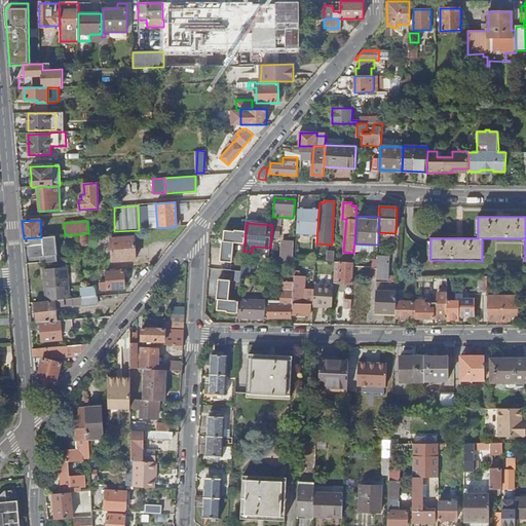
[(280,237),(283,224),(274,223),(271,235),(280,237)]
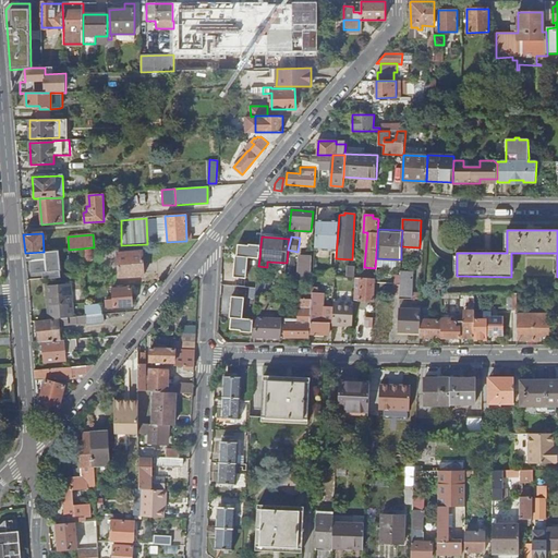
[(259,258),(261,245),(249,244),(249,245),(238,244),(237,258),(235,258),(233,277),(246,279),(249,257),(259,258)]
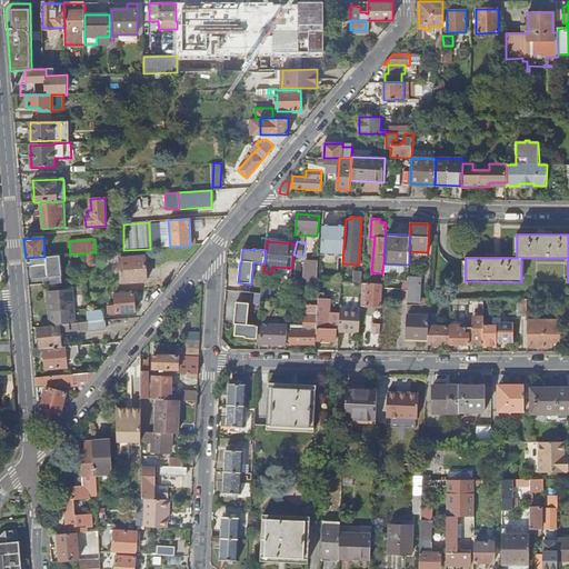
[(45,257),(26,258),(26,267),(30,266),(30,278),(31,278),(31,279),(32,279),(42,278),(42,285),(61,283),(61,276),(60,256),(45,257)]
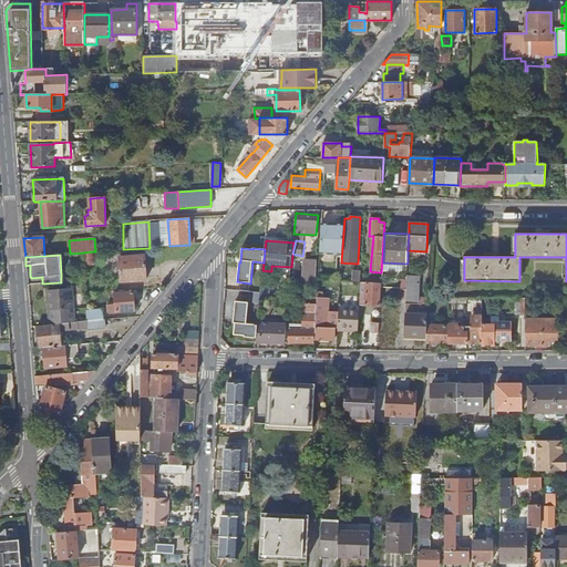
[(145,281),(144,256),(120,257),(121,282),(145,281)]
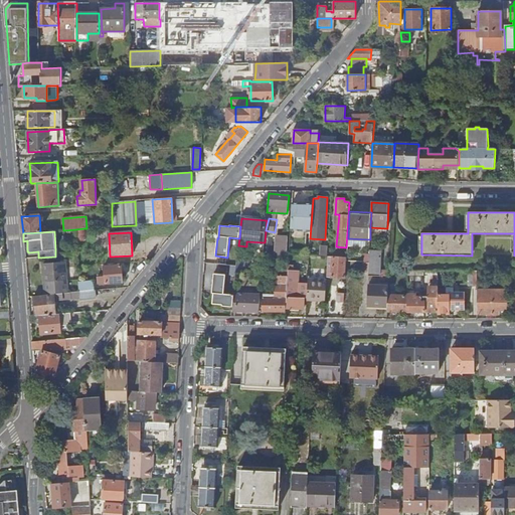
[(287,261),(288,236),(277,235),(276,261),(287,261)]
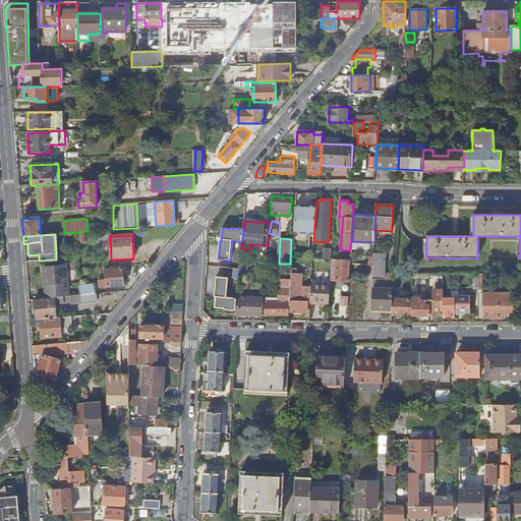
[(393,279),(393,274),(384,273),(385,252),(373,252),(373,265),(372,275),(372,278),(393,279)]
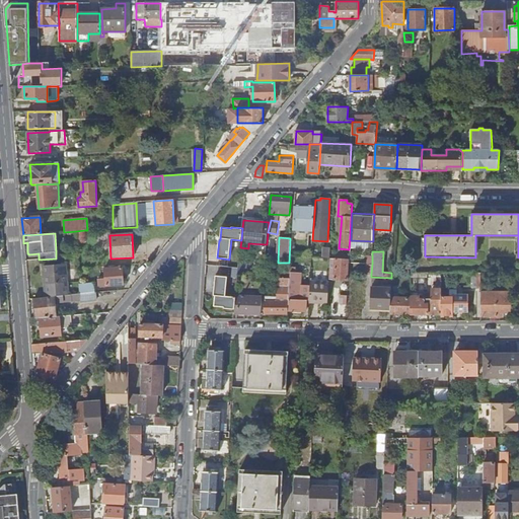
[(348,260),(330,258),(328,279),(347,280),(348,260)]
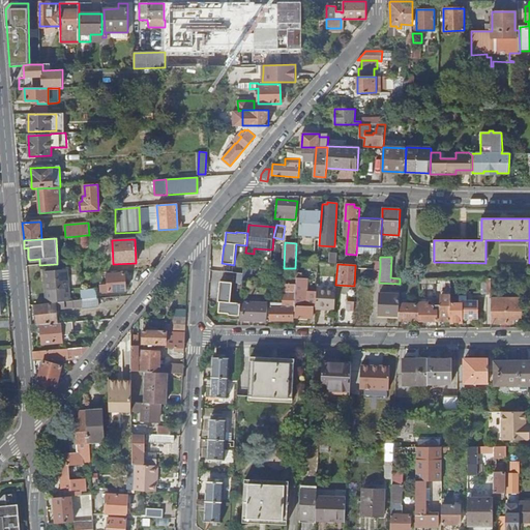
[(244,267),(243,278),(252,280),(253,268),(244,267)]
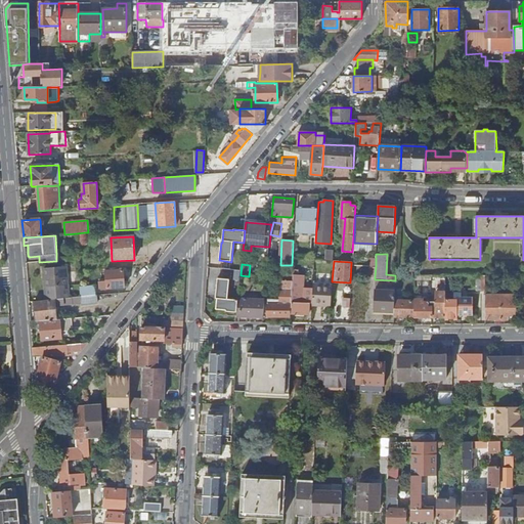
[(68,298),(66,266),(43,268),(46,300),(68,298)]
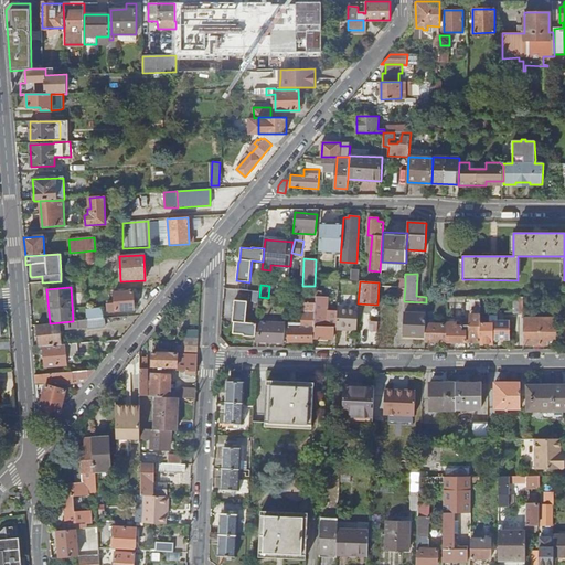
[(288,341),(313,341),(315,326),(316,297),(317,291),(317,289),(313,289),(313,291),(308,290),(307,302),(302,302),(301,323),(289,322),(289,328),(288,341)]
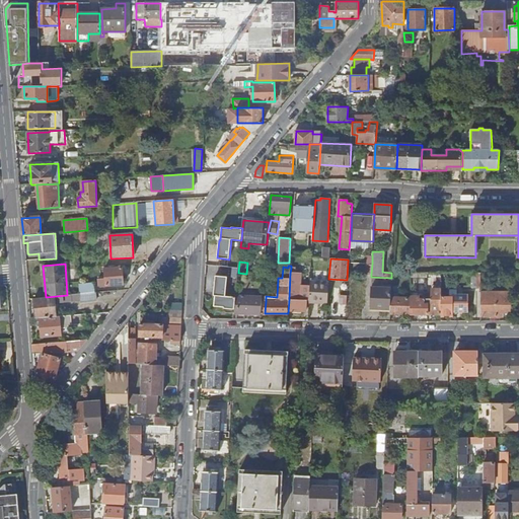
[(105,283),(103,283),(103,286),(123,285),(122,268),(104,269),(105,281),(105,283)]
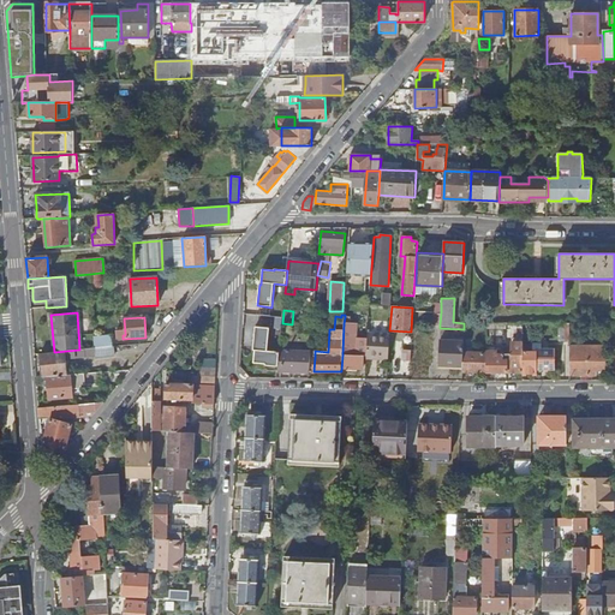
[(344,323),(342,354),(342,368),(363,369),(364,357),(365,357),(366,341),(353,340),(353,323),(344,323)]
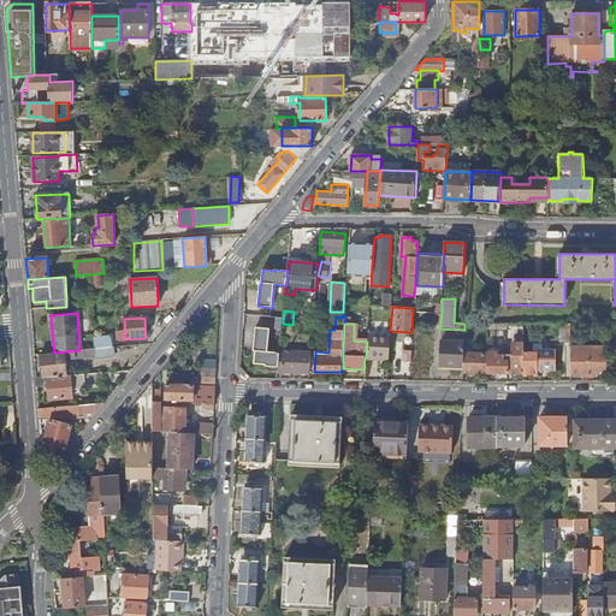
[(570,324),(561,324),(561,342),(570,342),(570,324)]
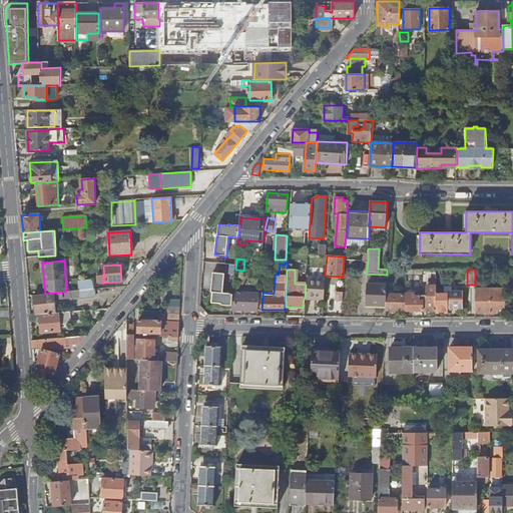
[(231,306),(232,294),(223,293),(224,274),(212,273),(211,289),(212,290),(211,303),(221,304),(221,305),(231,306)]
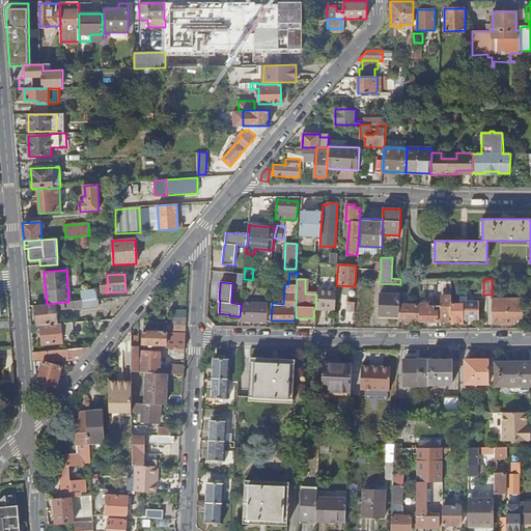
[(315,308),(315,310),(335,310),(336,287),(317,287),(316,295),(315,308)]
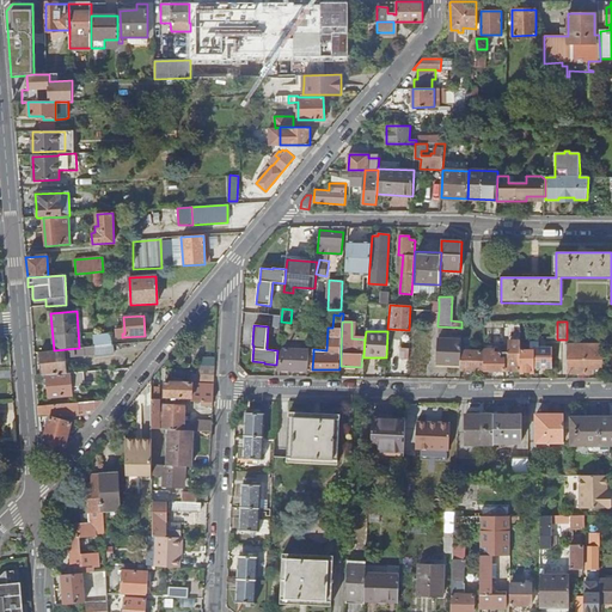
[(109,335),(92,336),(92,337),(93,347),(110,346),(109,335)]
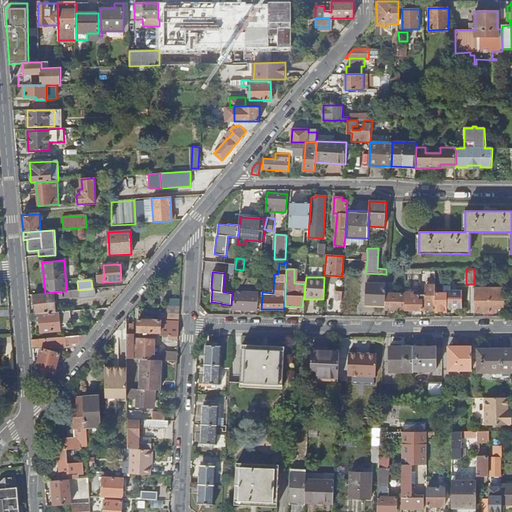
[(440,283),(435,283),(435,285),(435,310),(435,311),(447,311),(447,306),(462,306),(462,291),(447,292),(447,294),(440,294),(440,283)]
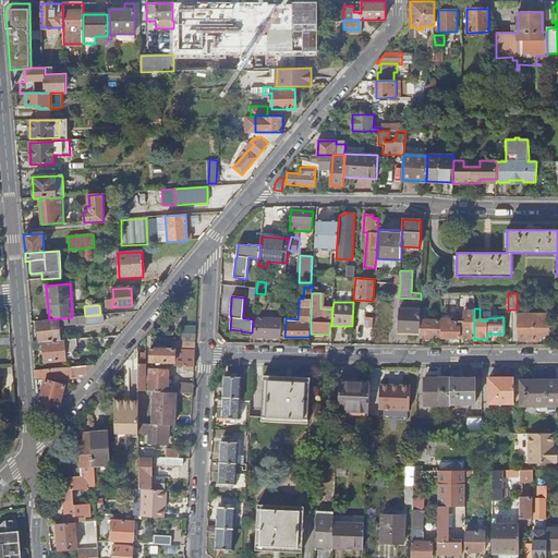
[(399,310),(398,331),(420,331),(421,316),(421,310),(399,310)]
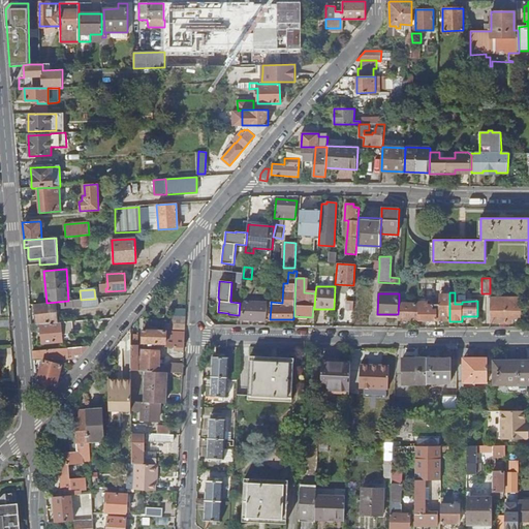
[(419,308),(418,308),(418,319),(449,320),(449,294),(441,294),(441,303),(438,305),(438,309),(432,309),(432,305),(427,305),(427,302),(419,302),(419,308)]
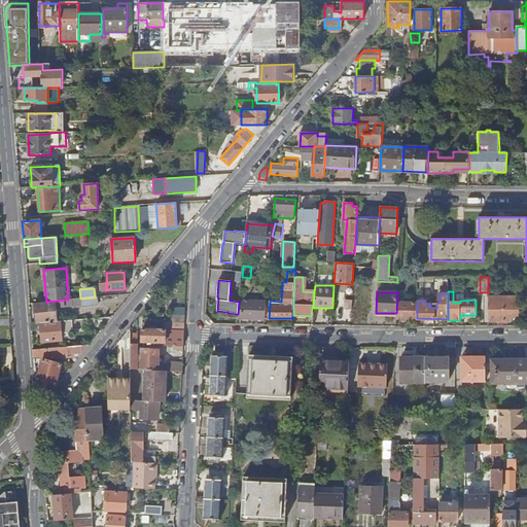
[(370,295),(353,295),(352,300),(352,310),(352,311),(369,311),(370,295)]
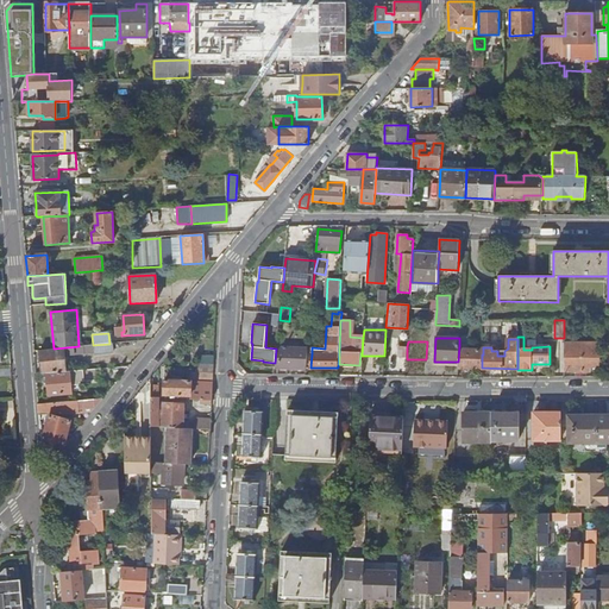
[(601,343),(564,343),(564,371),(590,371),(590,365),(601,365),(601,343)]
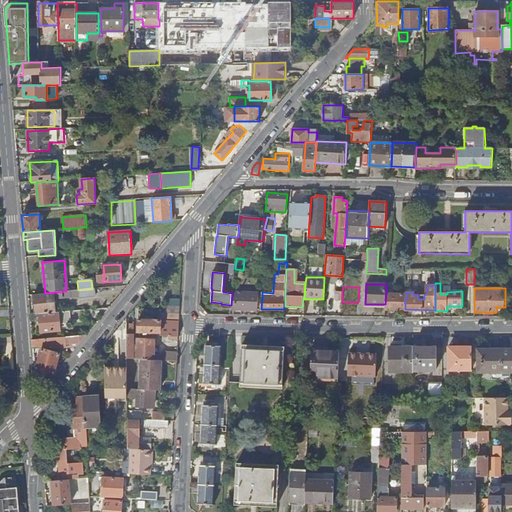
[(94,296),(94,289),(92,289),(78,290),(78,296),(78,297),(94,296)]
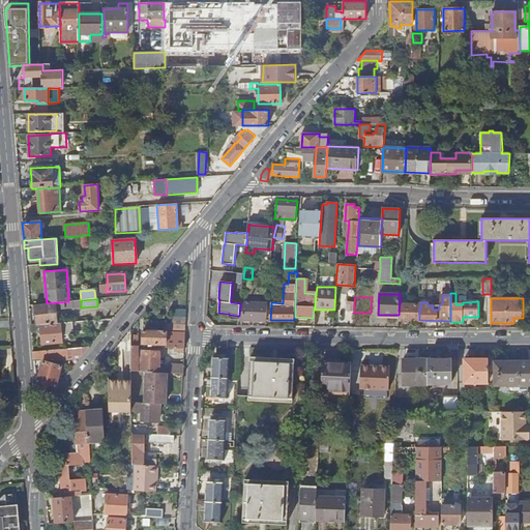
[(419,308),(419,304),(402,304),(402,300),(400,300),(399,315),(399,320),(419,321),(419,320),(419,308)]
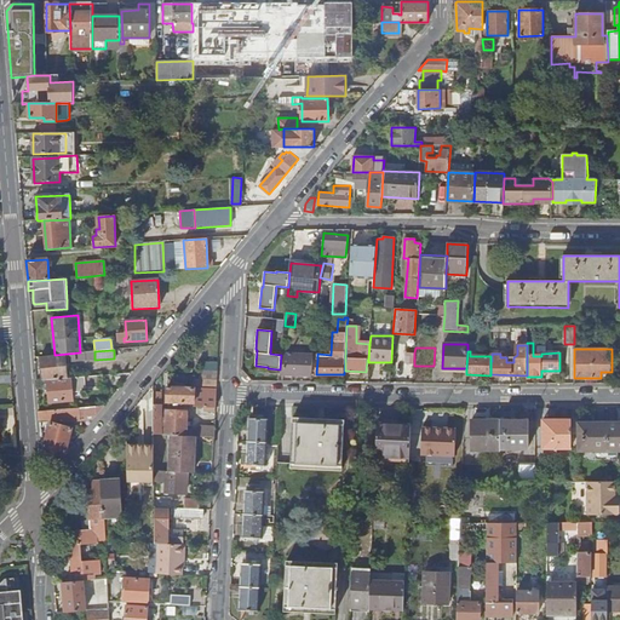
[(80,352),(55,355),(40,357),(42,382),(47,380),(67,379),(64,357),(68,357),(68,361),(85,360),(85,352),(80,352)]
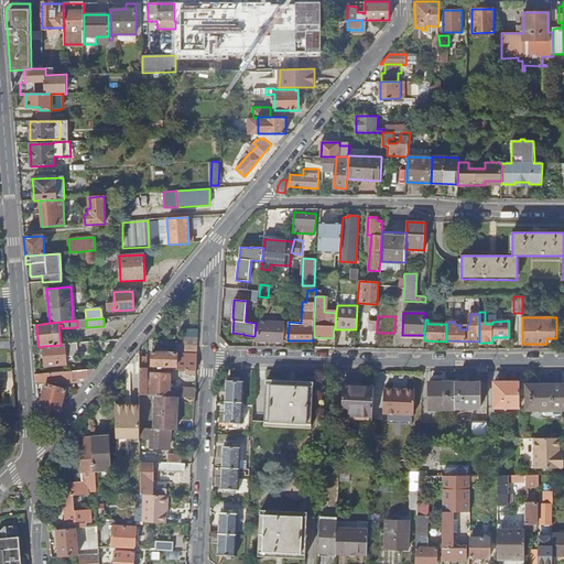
[(255,339),(268,340),(271,340),(283,340),(285,323),(256,322),(256,323),(255,336),(255,339)]
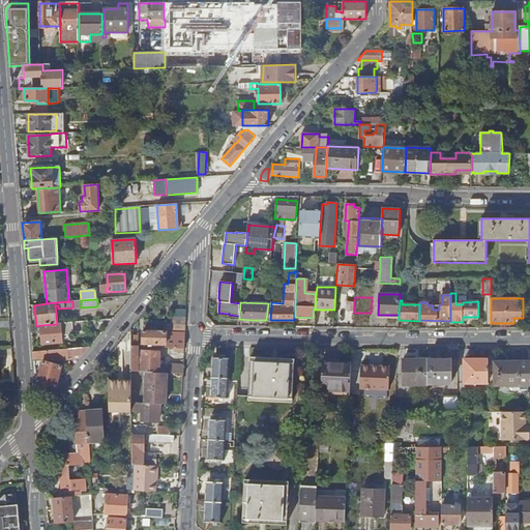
[(183,349),(185,312),(171,311),(171,318),(170,318),(170,327),(167,327),(167,321),(163,321),(163,331),(143,331),(142,344),(166,344),(166,348),(183,349)]
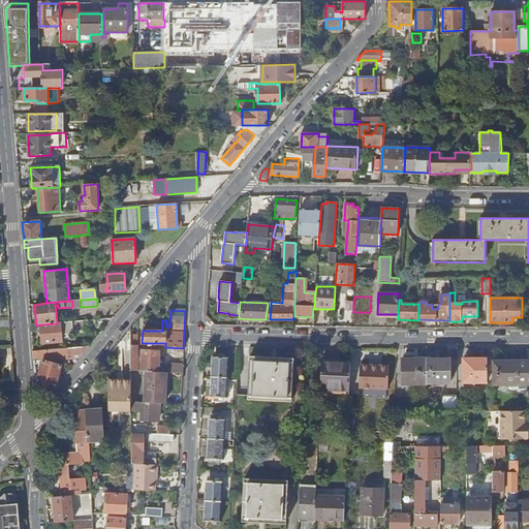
[(87,330),(86,320),(57,323),(40,324),(41,343),(61,342),(61,335),(72,334),(72,331),(87,330)]
